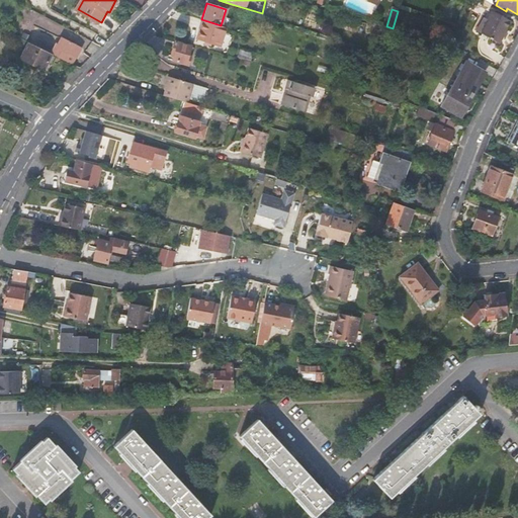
[(510,19),(490,9),(485,19),(482,17),(475,30),(499,44),(506,30),(505,29),(510,19)]
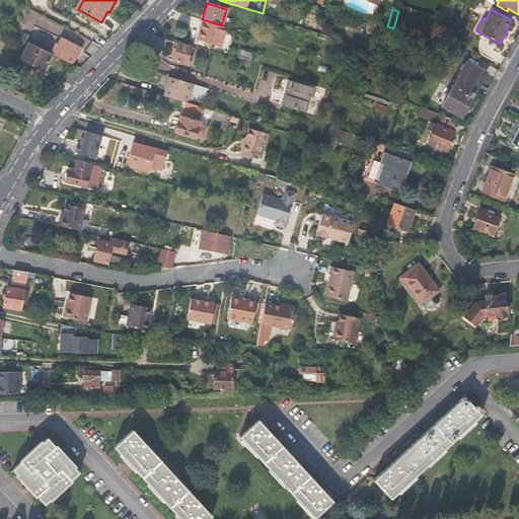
[(221,25),(202,19),(196,38),(219,46),(225,26),(221,25)]
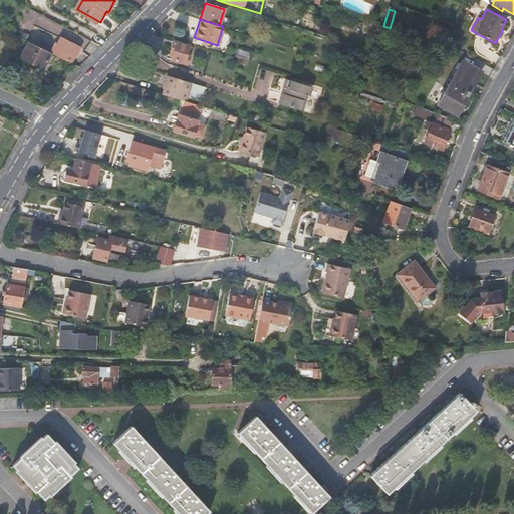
[(377,36),(387,38),(389,31),(379,28),(377,36)]
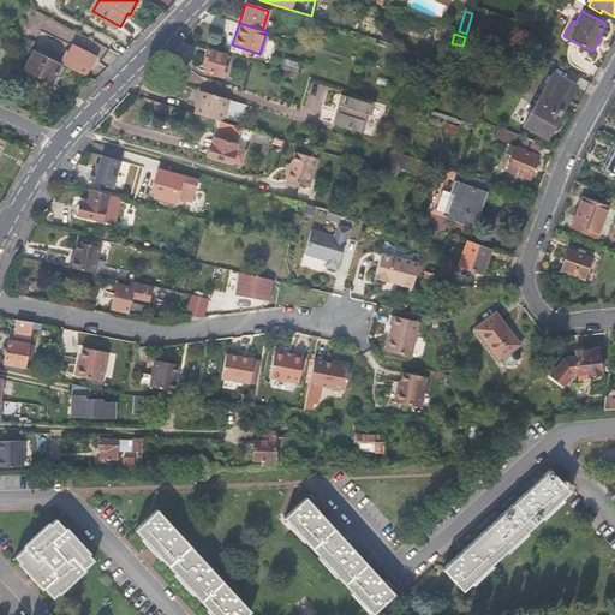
[(65,52),(60,64),(63,65),(85,76),(95,55),(73,45),(69,54),(65,52)]
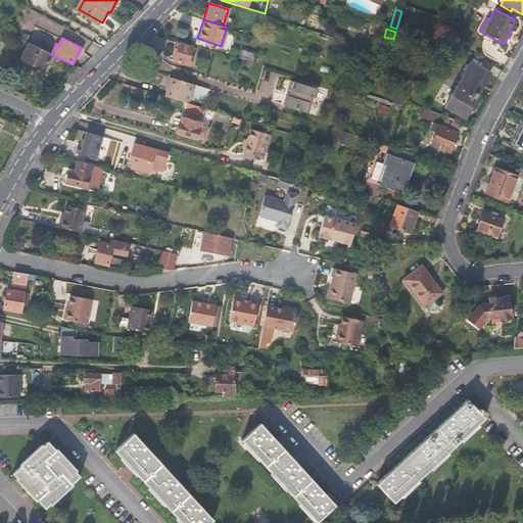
[(193,46),(176,41),(170,60),(190,66),(193,57),(189,56),(193,46)]
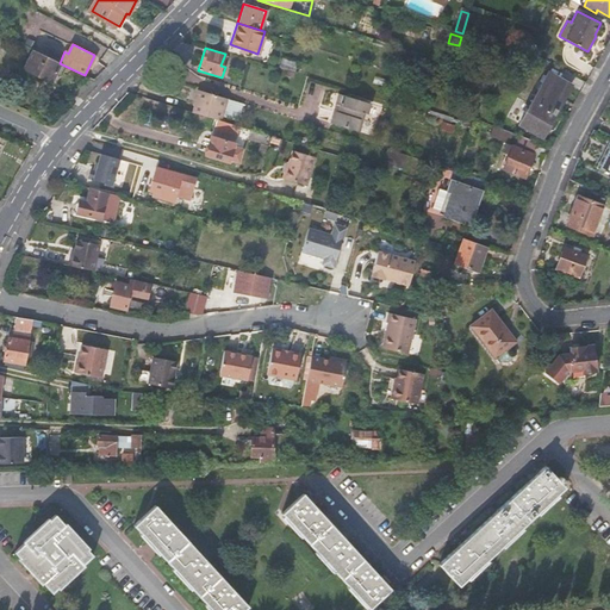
[(53,82),(62,64),(60,63),(33,50),(24,68),(53,82)]
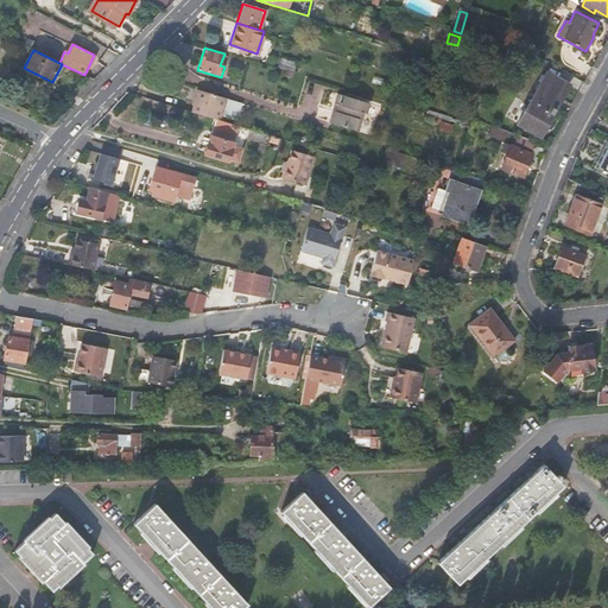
[(282,58),(278,67),(295,71),(297,63),(282,58)]
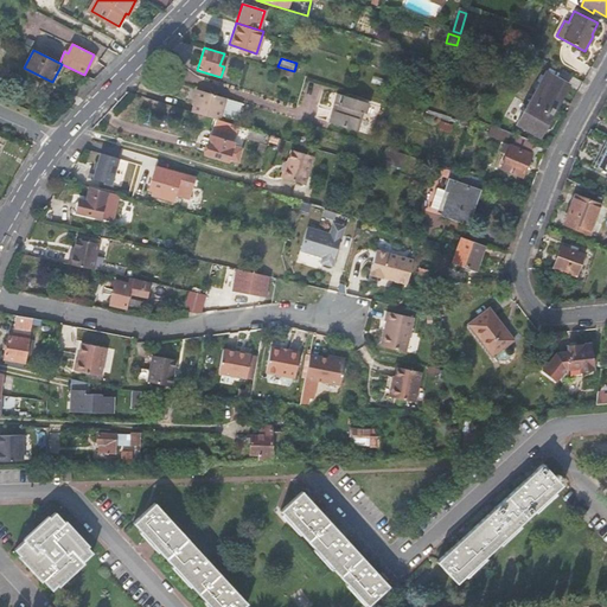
[(545,71),(516,123),(540,138),(569,85),(545,71)]
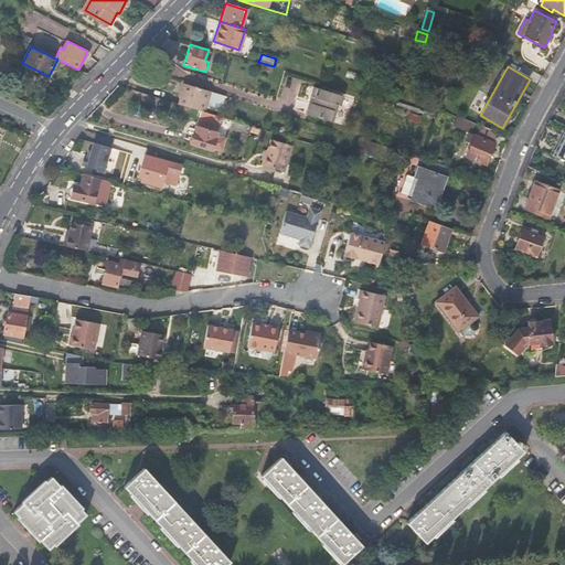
[(203,112),(210,91),(184,83),(179,104),(199,110),(203,112)]
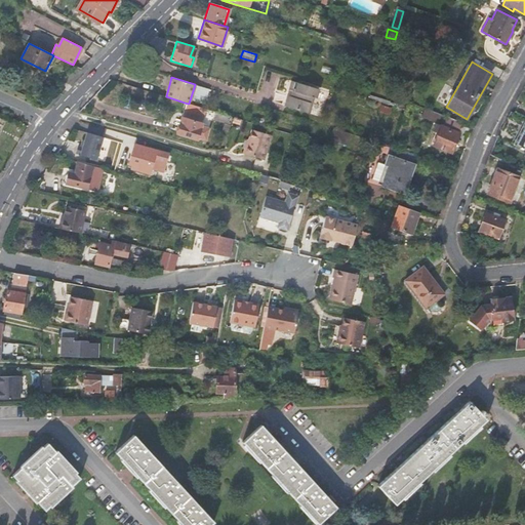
[(286,94),(283,104),(283,106),(307,113),(312,97),(315,98),(317,88),(289,80),(286,89),(291,90),(290,95),(286,94)]
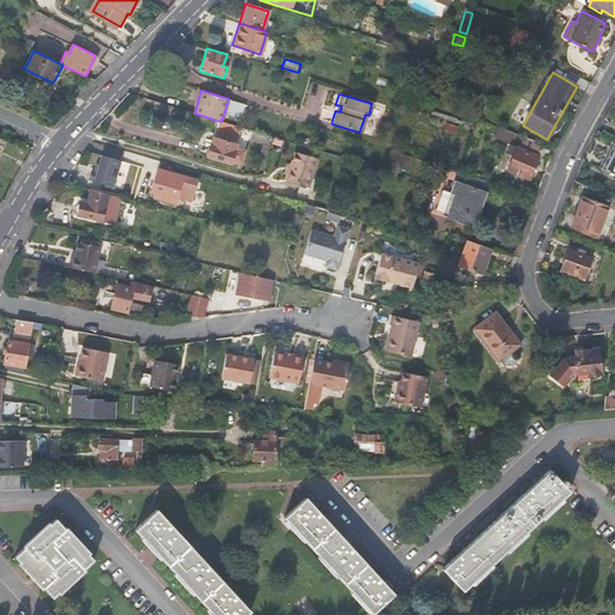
[(513,117),(523,121),(531,106),(521,101),(513,117)]
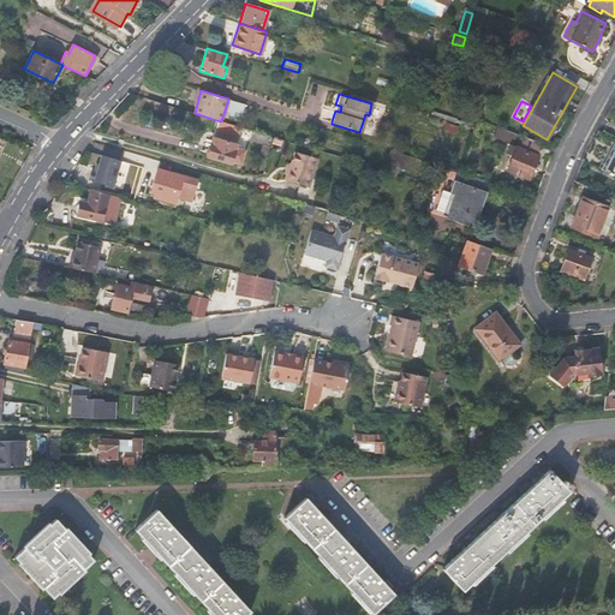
[(238,139),(242,127),(221,121),(216,120),(214,132),(238,139)]
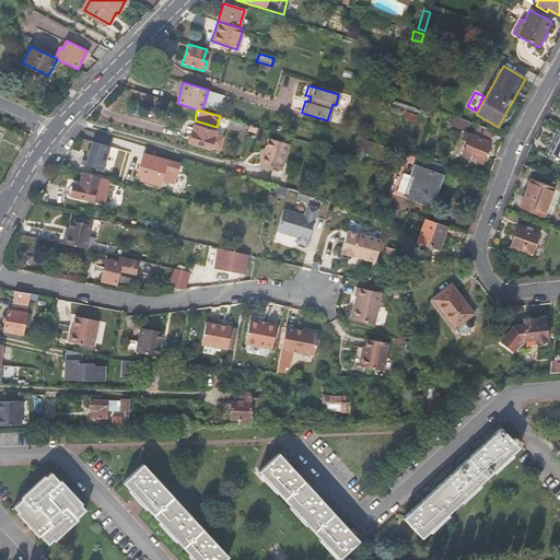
[(407,112),(405,119),(416,123),(418,115),(407,112)]
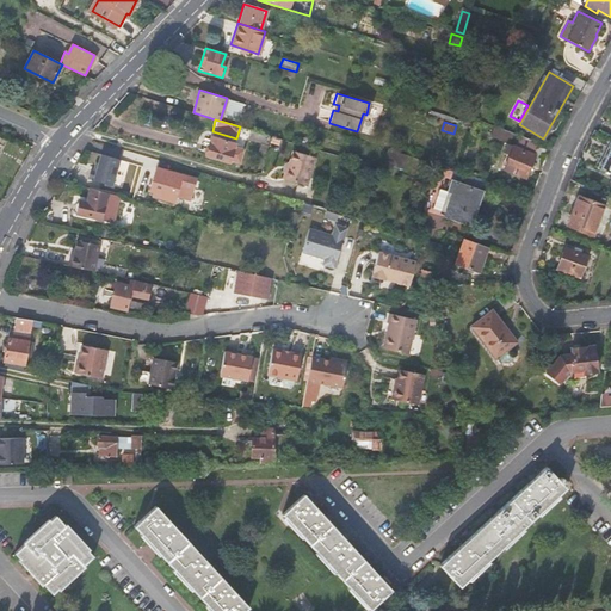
[(510,142),(513,133),(493,125),(489,135),(510,142)]
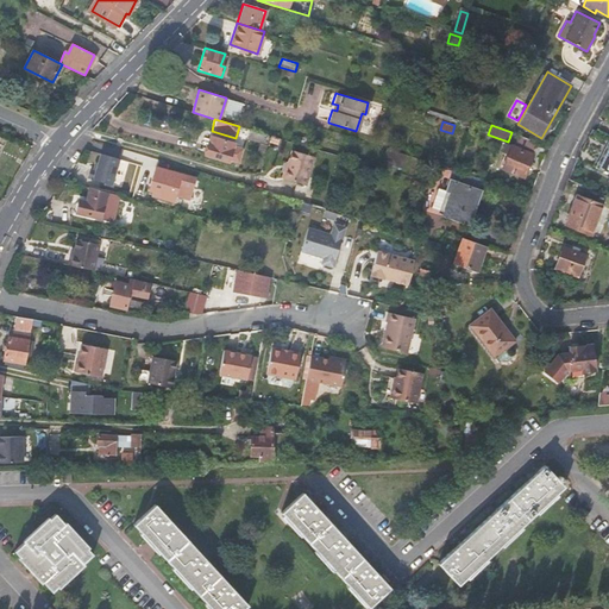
[(230,159),(234,145),(234,143),(209,136),(203,156),(228,164),(230,159)]
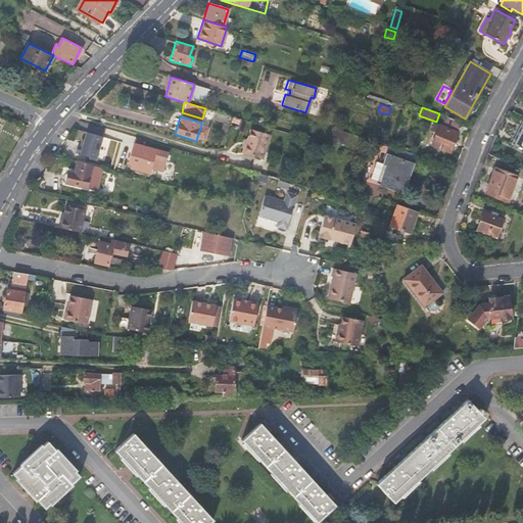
[(449,152),(462,123),(445,116),(442,127),(434,124),(431,132),(435,133),(431,145),(449,152)]
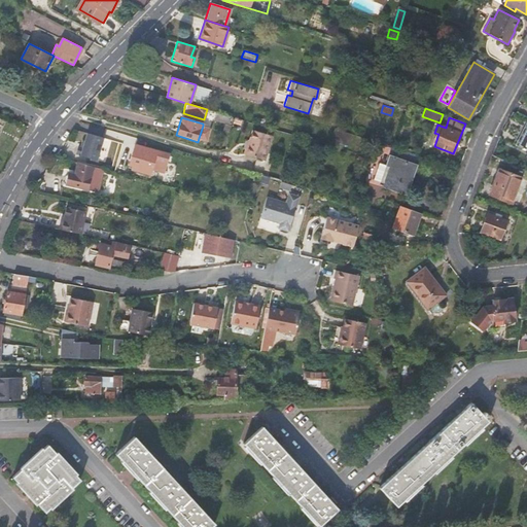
[(211,129),(203,126),(199,138),(207,141),(211,129)]
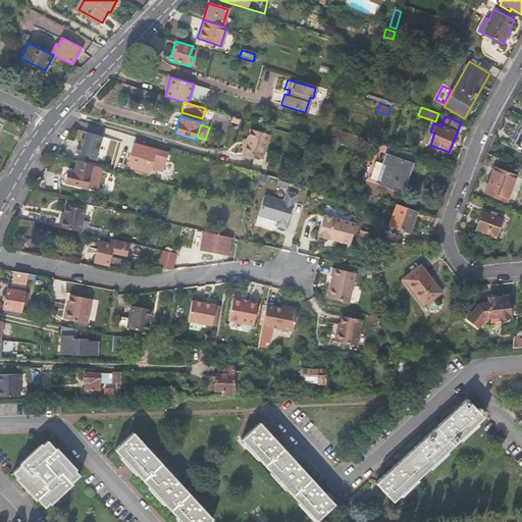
[(344,145),(348,133),(332,127),(328,140),(344,145)]
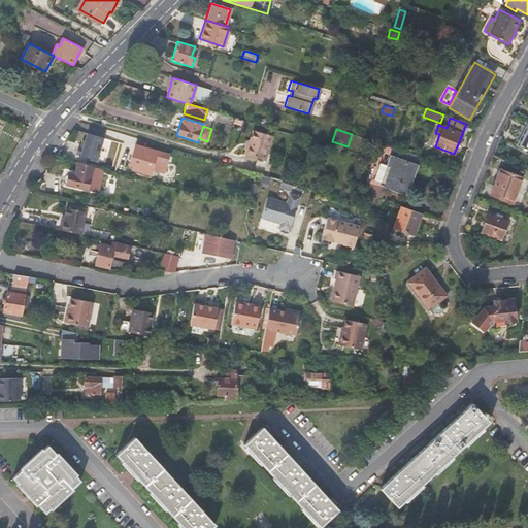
[(272,136),(253,130),(245,155),(265,161),(272,136)]
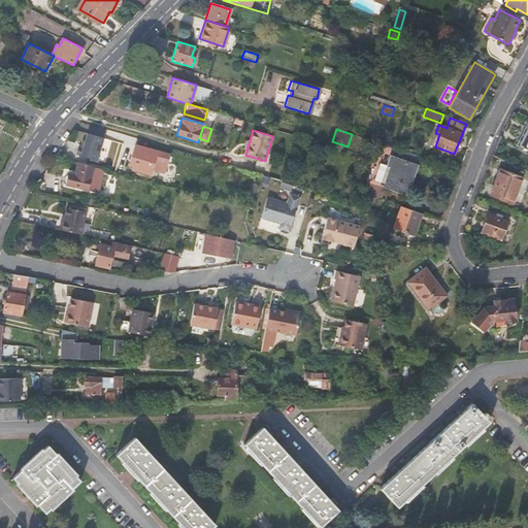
[(96,161),(102,138),(86,133),(81,147),(77,146),(75,155),(96,161)]
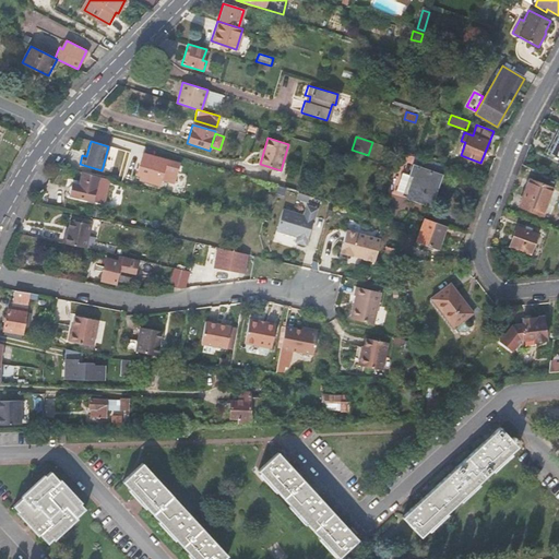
[(178,164),(143,154),(137,176),(147,179),(146,182),(158,186),(161,179),(173,182),(175,174),(178,164)]
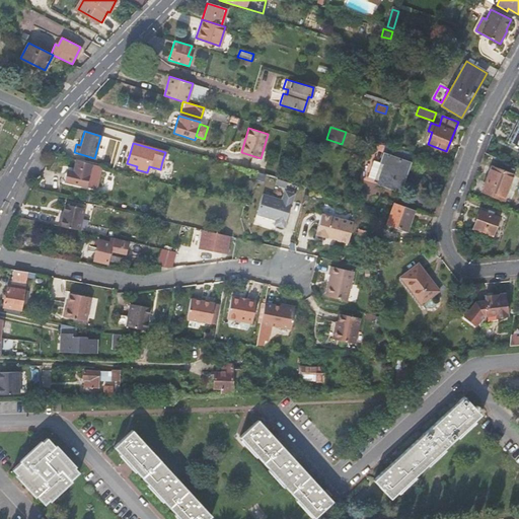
[(399,192),(413,153),(389,145),(387,145),(374,183),(399,192)]
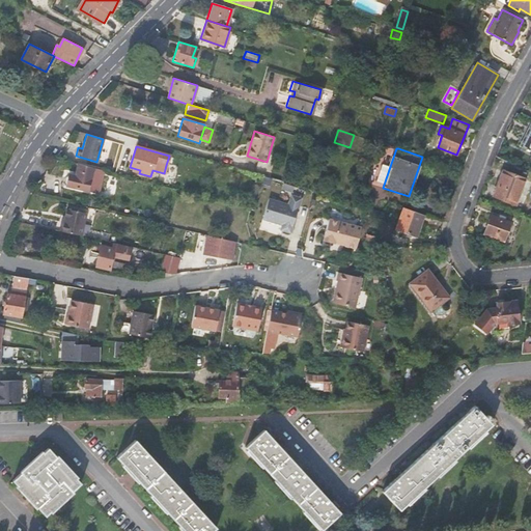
[(105,171),(78,164),(76,176),(68,174),(65,186),(99,194),(105,171)]
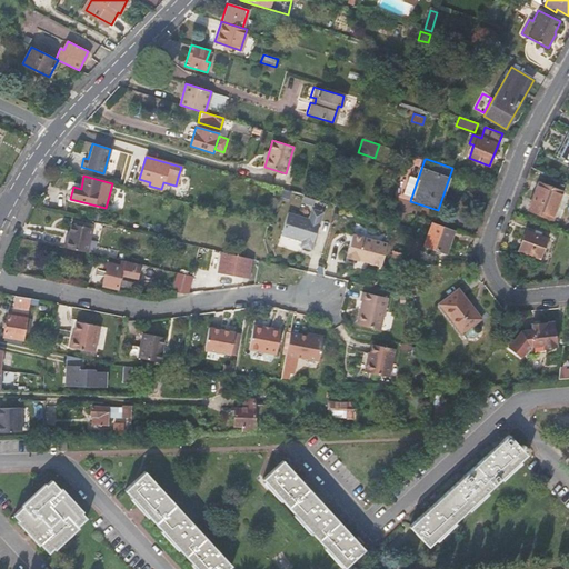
[(539,181),(528,211),(551,219),(561,190),(539,181)]
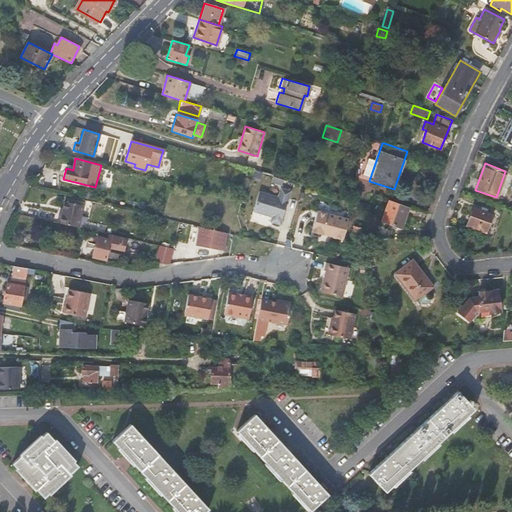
[(277,198),(258,192),(254,205),(252,211),(271,217),(270,222),(279,225),(289,191),(280,189),(277,198)]
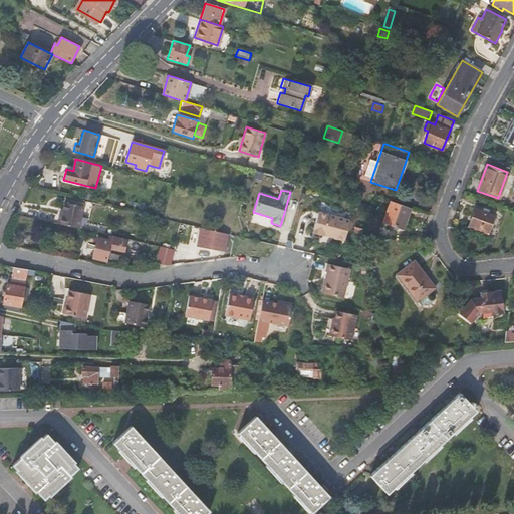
[(60,214),(58,223),(79,228),(84,206),(66,202),(64,210),(63,215),(60,214)]
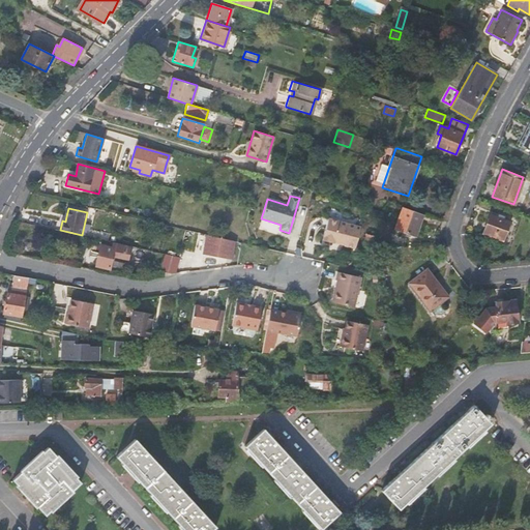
[(423,215),(402,208),(394,229),(416,237),(423,215)]
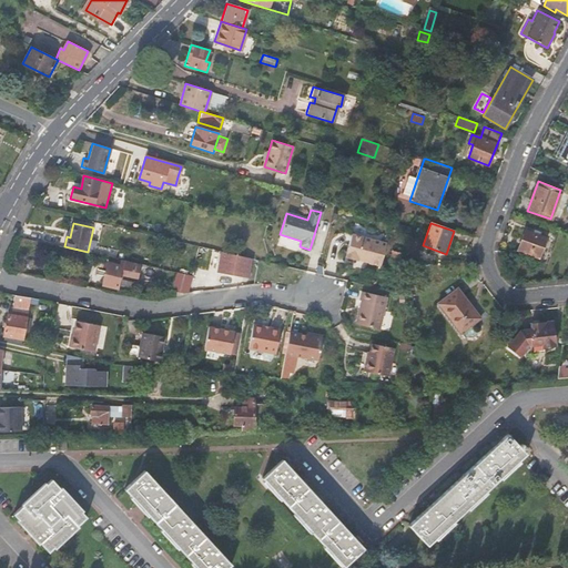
[(524,230),(517,251),(538,257),(545,237),(524,230)]
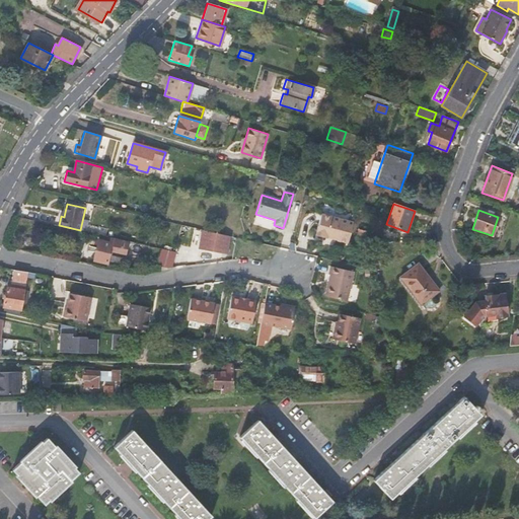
[(319,215),(314,235),(324,238),(325,236),(336,238),(335,240),(346,243),(351,223),(319,215)]
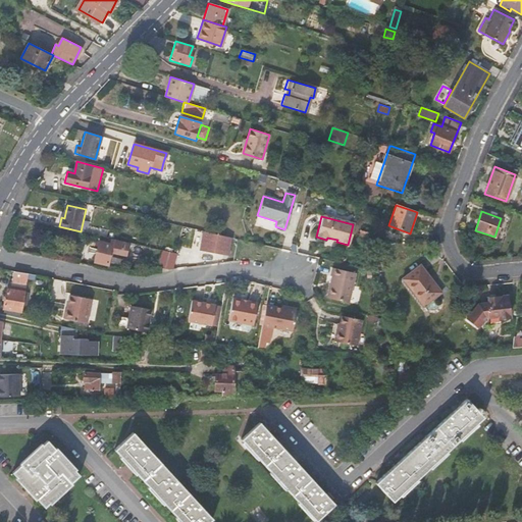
[(356,242),(365,244),(368,231),(360,229),(356,242)]
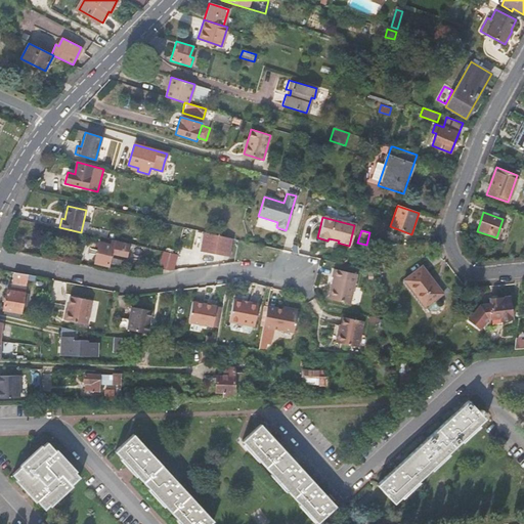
[(199,251),(226,256),(230,238),(202,232),(199,251)]
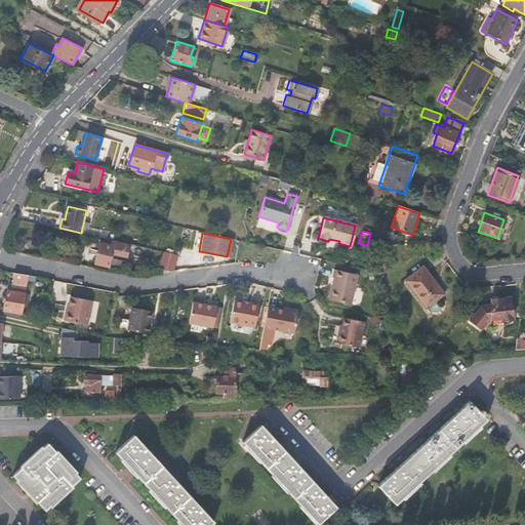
[(98,241),(93,261),(109,265),(111,253),(127,257),(129,244),(112,240),(111,244),(98,241)]
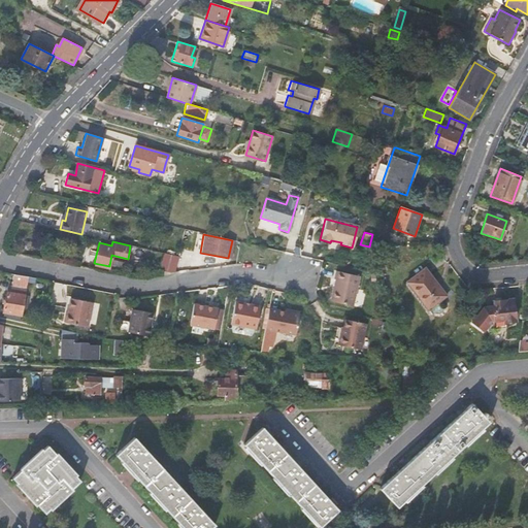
[(152,260),(155,275),(173,273),(171,258),(152,260)]
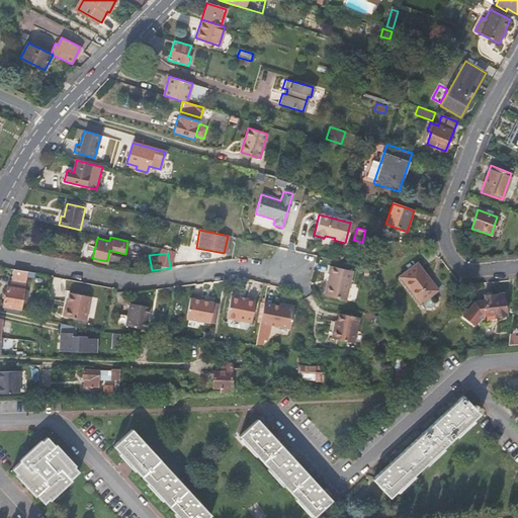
[(417,263),(399,277),(420,305),(438,290),(417,263)]
